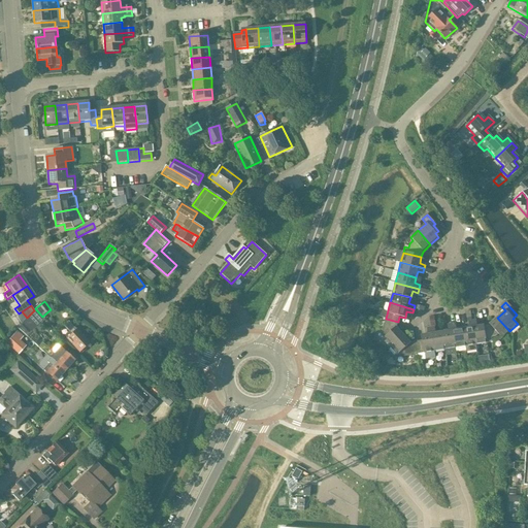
[(19,327),(18,328),(35,344),(34,344),(38,348),(41,343),(43,342),(34,332),(45,320),(42,317),(35,308),(34,310),(27,318),(19,327)]
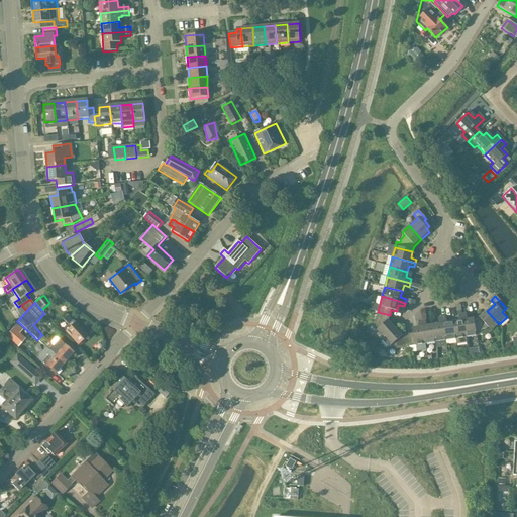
[(480,318),(473,319),(476,336),(483,335),(482,331),(485,330),(488,327),(491,331),(499,324),(487,311),(480,318)]
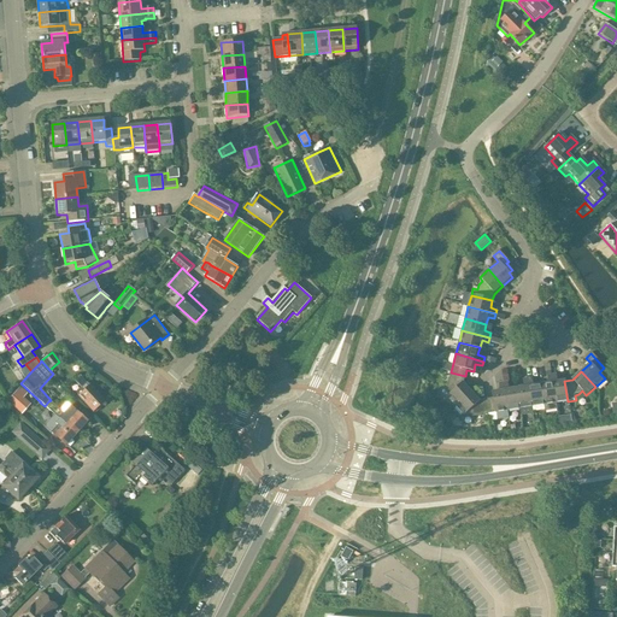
[(451,372),(446,389),(451,394),(446,398),(454,406),(471,392),(463,383),(465,376),(451,372)]
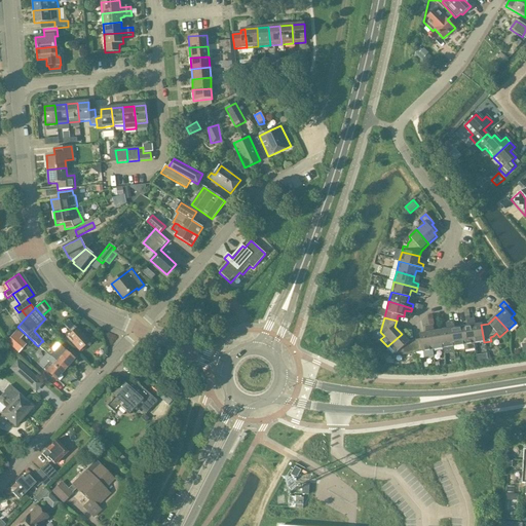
[(475,320),(471,321),(475,344),(484,342),(481,325),(476,326),(475,320)]
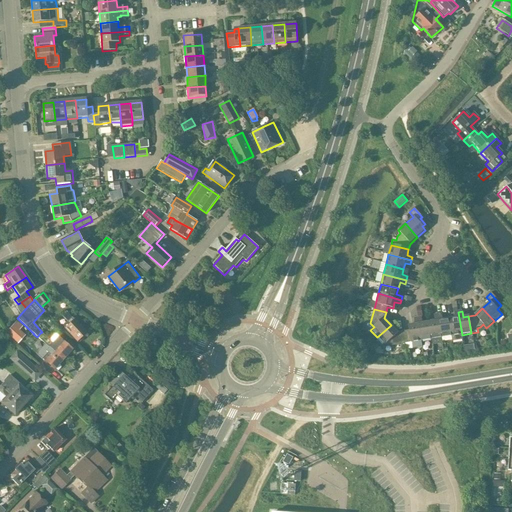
[(63,315),(61,316),(67,322),(63,326),(65,328),(64,328),(77,342),(78,341),(79,342),(83,338),(82,337),(82,336),(86,333),(66,312),(63,315)]
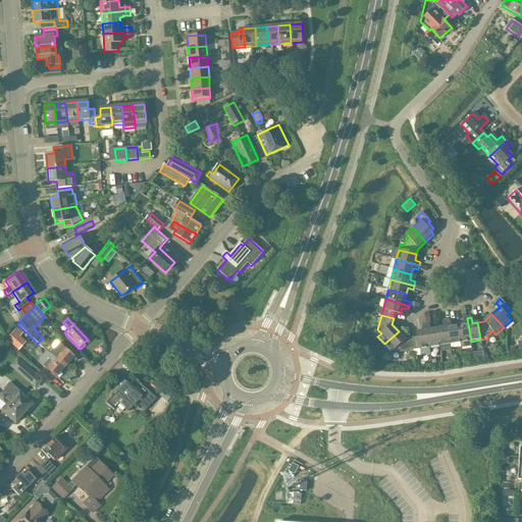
[(462,318),(463,324),(458,325),(461,343),(471,342),(467,318),(462,318)]
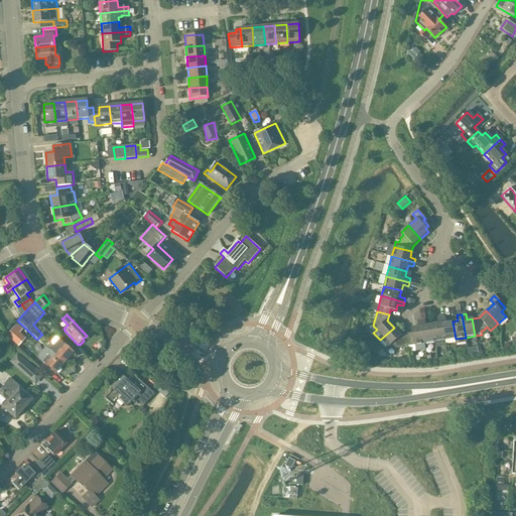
[(445,316),(441,317),(445,341),(456,339),(453,321),(446,323),(445,316)]
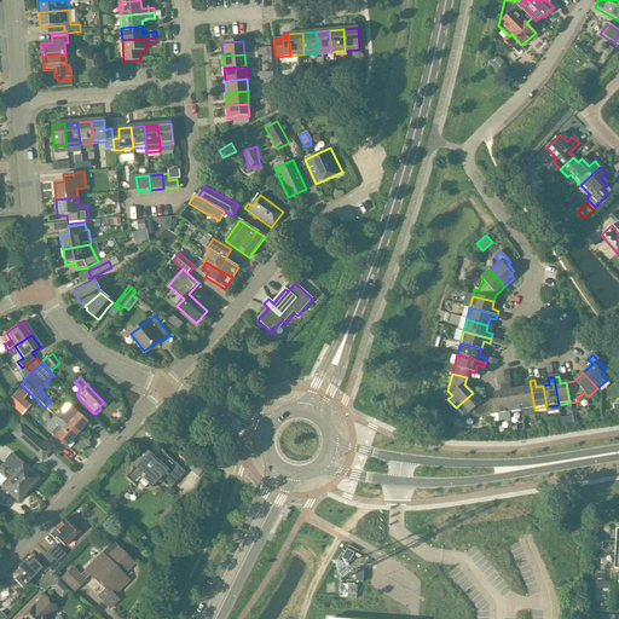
[(526,388),(519,389),(522,411),(534,409),(530,381),(525,382),(526,388)]
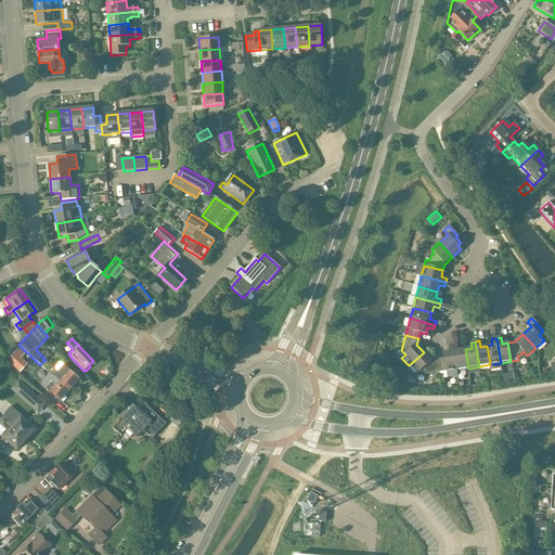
[(453,345),(449,346),(450,351),(442,352),(443,359),(437,360),(439,373),(457,370),(453,345)]
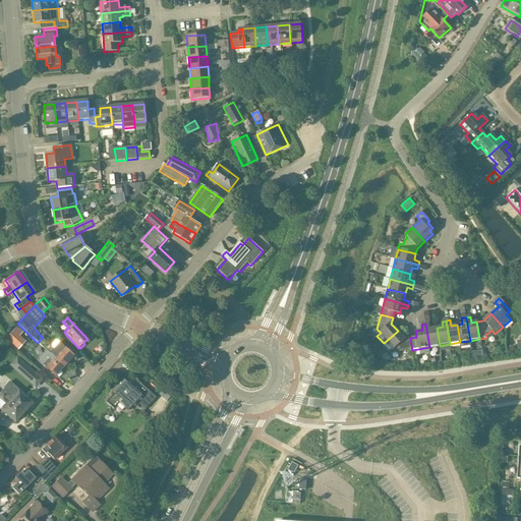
[(430,329),(429,324),(425,324),(429,347),(440,346),(437,328),(430,329)]
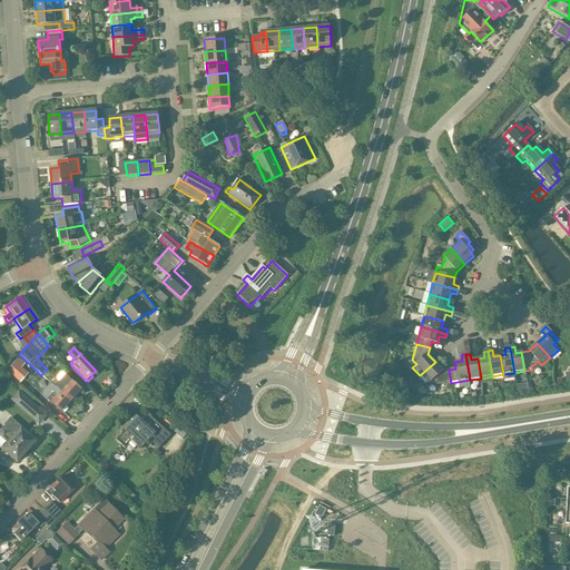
[(19,383),(27,374),(20,369),(25,364),(18,359),(6,372),(19,383)]
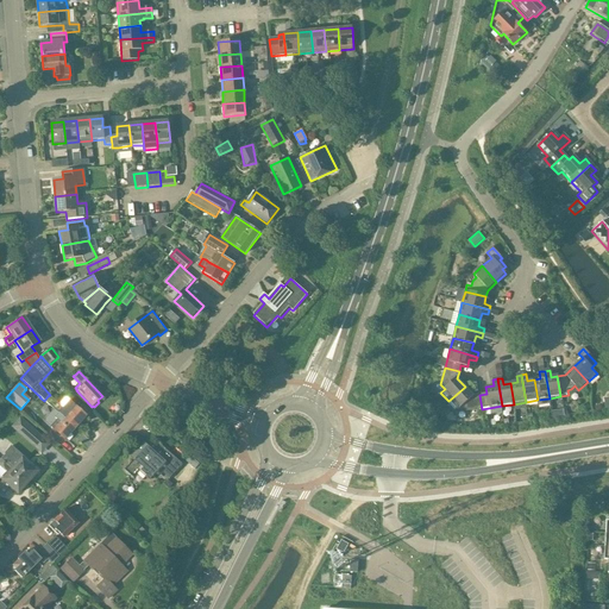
[(449,401),(457,410),(462,407),(465,412),(482,409),(479,395),(473,396),(465,387),(449,401)]
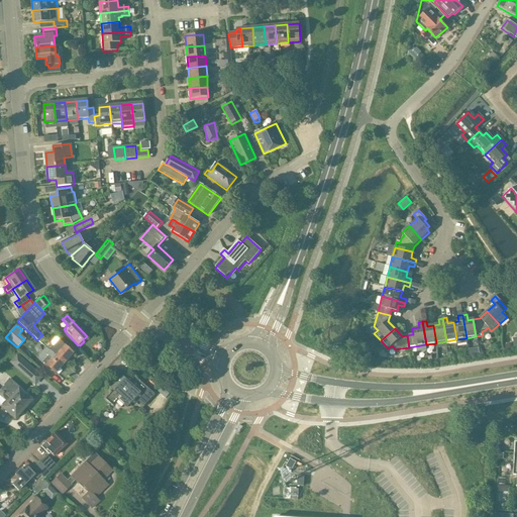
[(40,336),(37,340),(48,350),(64,364),(73,353),(63,345),(63,344),(58,340),(53,346),(40,336)]
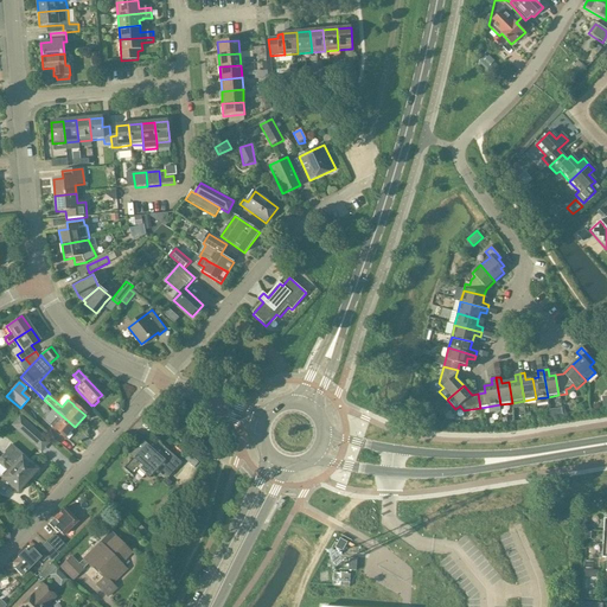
[(56,419),(49,426),(52,429),(64,439),(75,427),(57,411),(53,416),(56,419)]
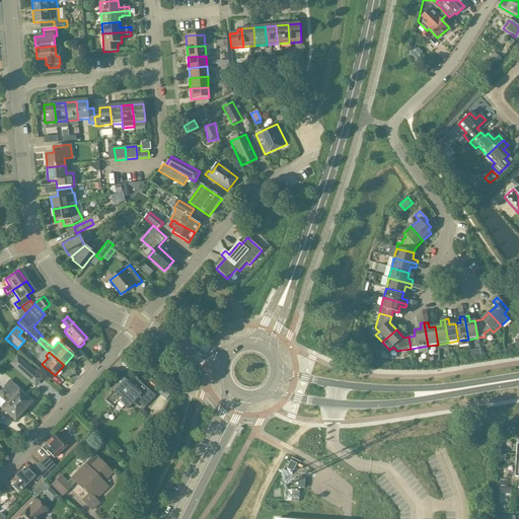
[(18,354),(9,363),(34,386),(43,377),(18,354)]
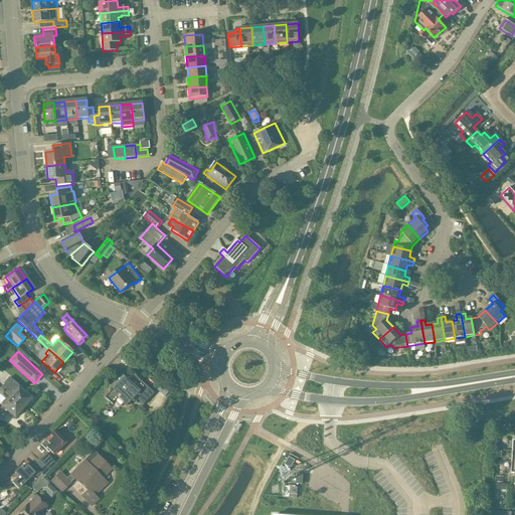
[(155,393),(139,378),(136,381),(128,373),(125,376),(122,374),(112,386),(114,388),(107,397),(114,403),(119,398),(127,406),(135,397),(144,405),(155,393)]
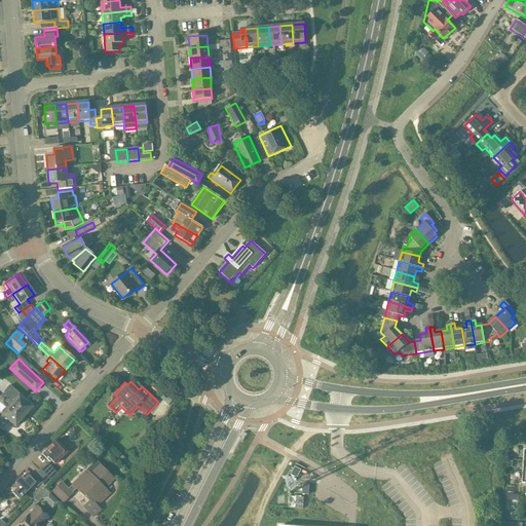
[(4,393),(1,397),(24,417),(32,408),(19,396),(14,400),(8,396),(7,397),(4,393)]
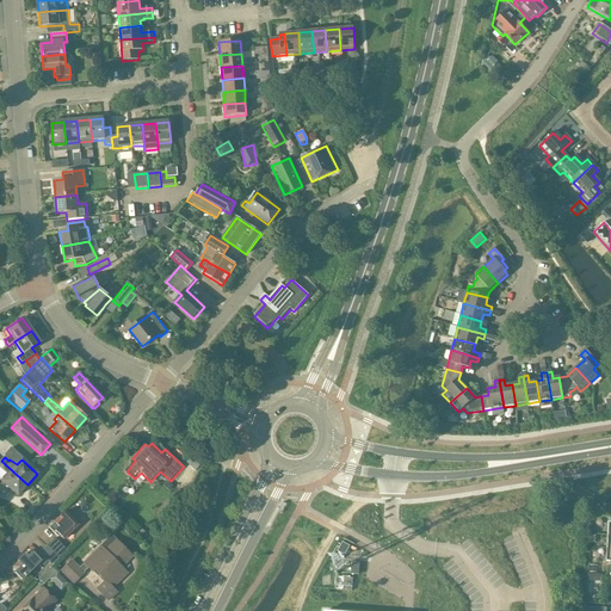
[(1,461),(0,462),(0,468),(7,475),(1,482),(17,495),(28,485),(1,461)]
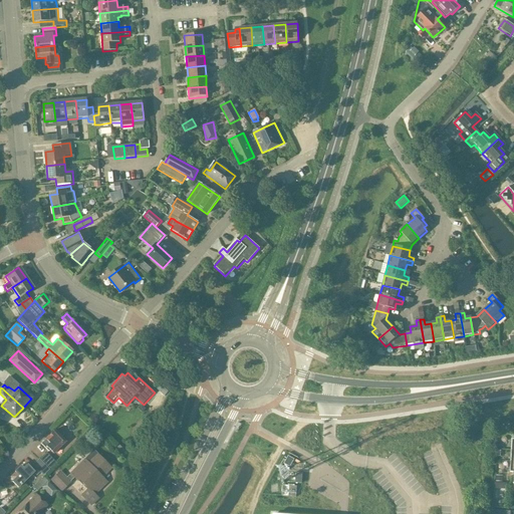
[(65,443),(54,431),(40,444),(47,452),(49,450),(53,454),(65,443)]
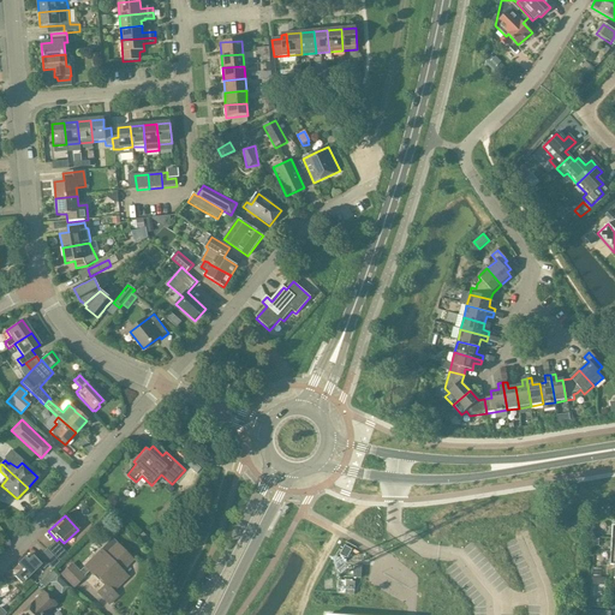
[(67,554),(55,542),(47,550),(59,562),(67,554)]
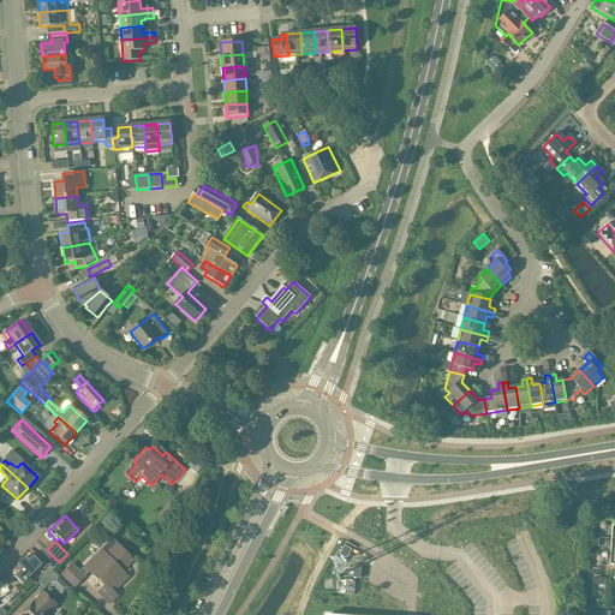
[(101,557),(96,554),(78,572),(71,565),(60,575),(73,587),(84,578),(83,577),(89,572),(93,575),(95,573),(100,577),(99,578),(105,585),(96,593),(109,605),(119,597),(113,591),(127,578),(121,571),(132,560),(115,543),(101,557)]
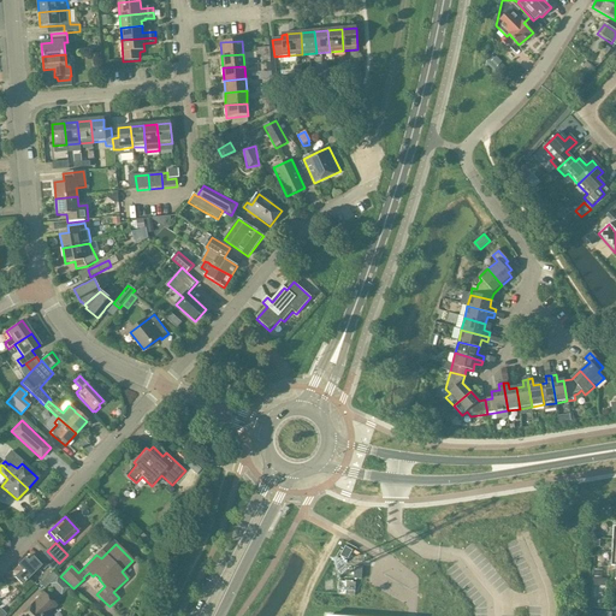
[(339,556),(347,561),(353,551),(344,546),(339,556)]
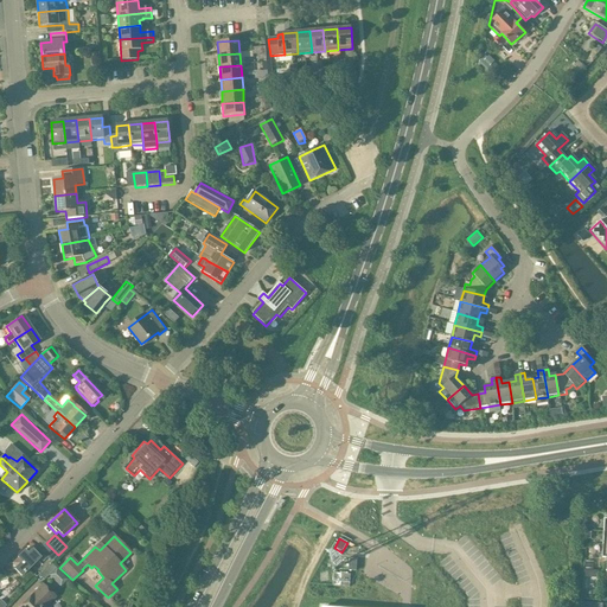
[(14,570),(21,577),(39,560),(42,562),(53,551),(46,543),(36,554),(32,551),(27,555),(24,553),(18,558),(18,560),(12,566),(16,568),(14,570)]
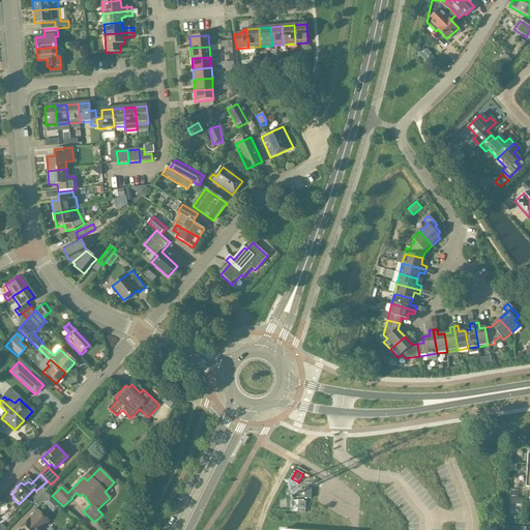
[(33,502),(37,507),(49,497),(43,493),(33,502)]
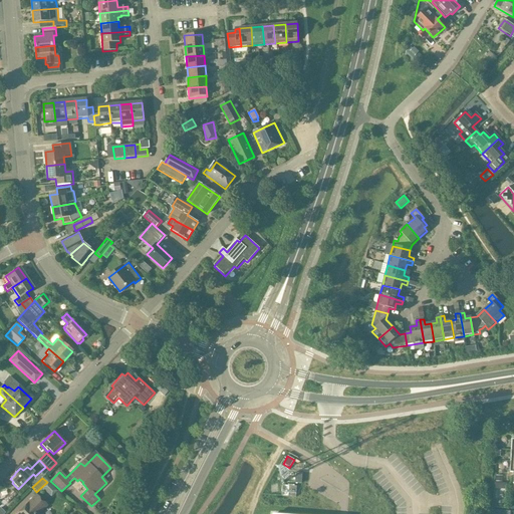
[(296,497),(297,487),(282,486),(282,496),(296,497)]
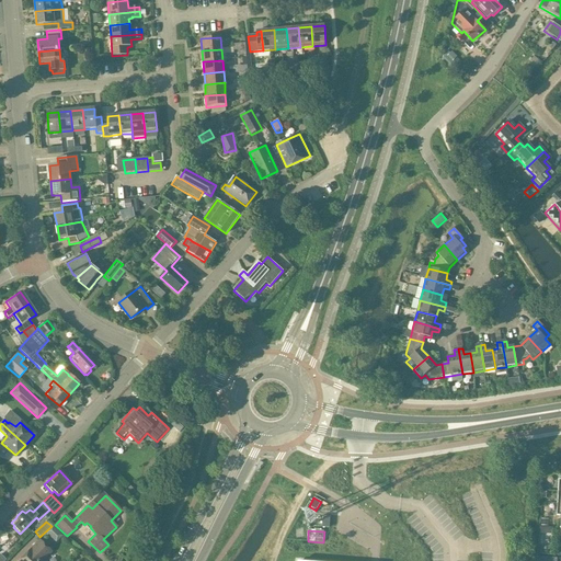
[(43,560),(52,552),(39,539),(31,549),(18,560),(43,560)]
